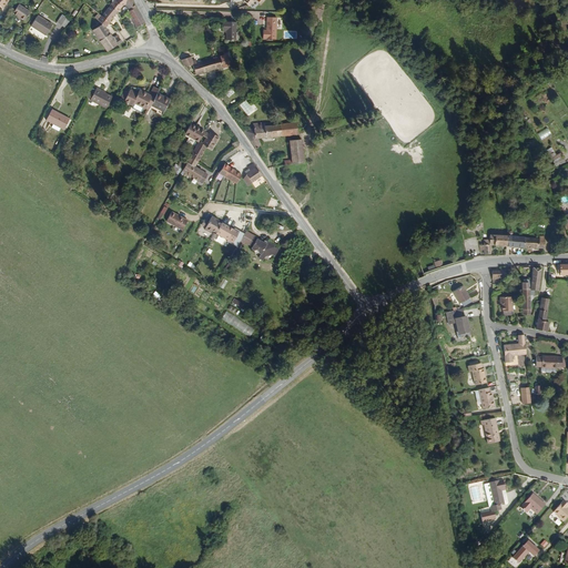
[(114,0),(110,7),(118,14),(124,7),(128,13),(134,10),(129,0),(114,0)]
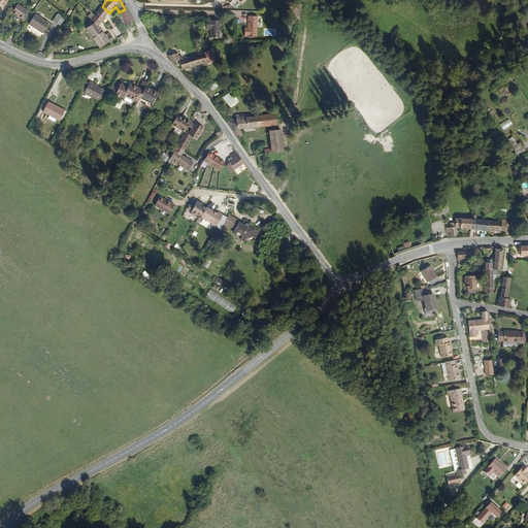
[(98,19),(102,23),(109,13),(102,6),(95,14),(92,11),(91,12),(93,15),(98,19)]
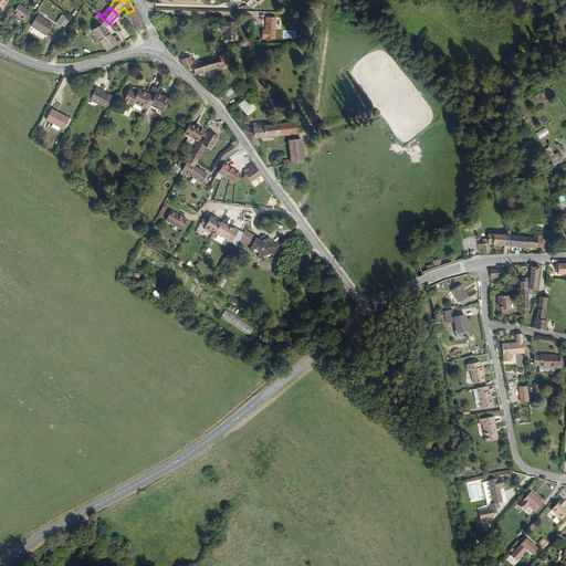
[(133,31),(143,27),(134,10),(127,13),(125,16),(133,31)]
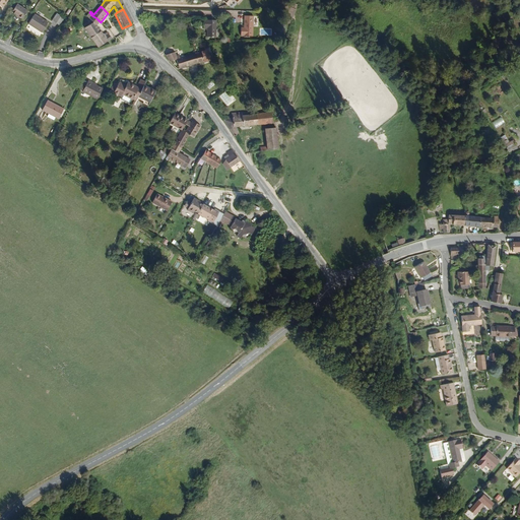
[(16,12),(12,19),(22,26),(26,19),(16,12)]
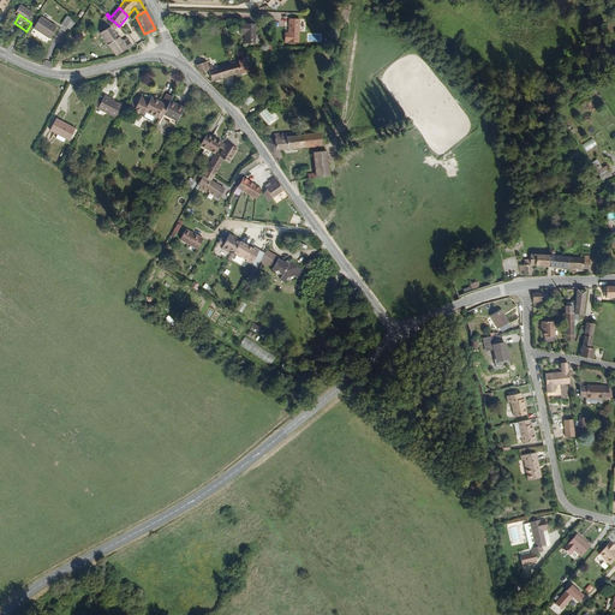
[(114,31),(119,27),(114,22),(108,18),(106,15),(105,18),(111,27),(100,34),(117,58),(132,47),(129,43),(124,47),(114,31)]
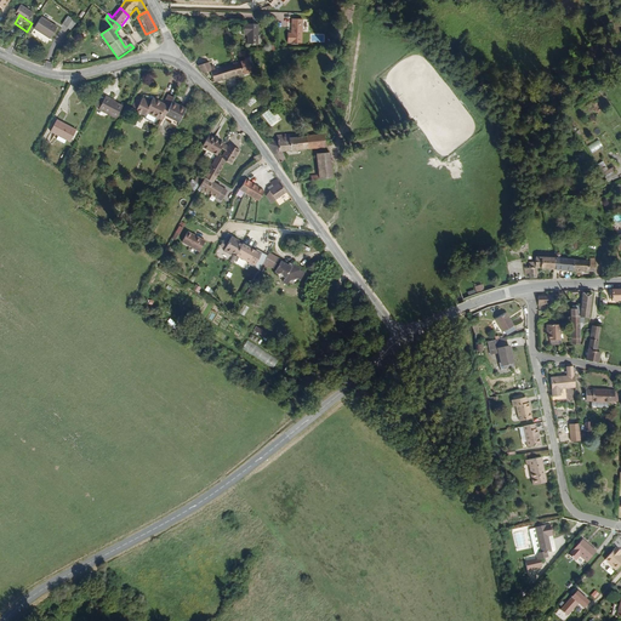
[(303,16),(294,17),(294,30),(290,30),(290,40),(305,40),(303,16)]
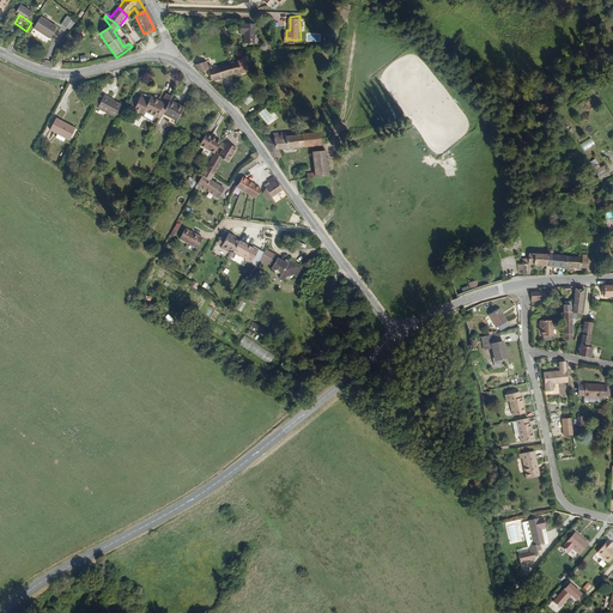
[(67,20),(61,28),(70,35),(74,28),(67,20)]
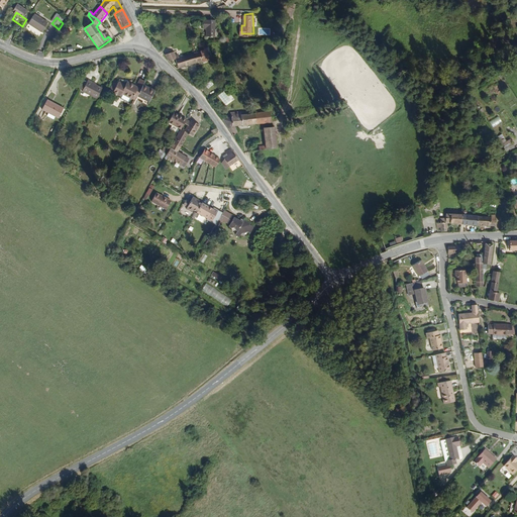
[(215,18),(204,18),(204,26),(208,26),(207,33),(215,34),(215,18)]
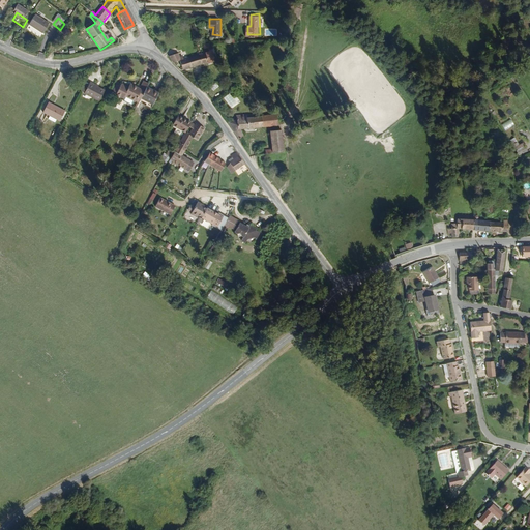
[(35,21),(30,30),(42,37),(48,28),(35,21)]
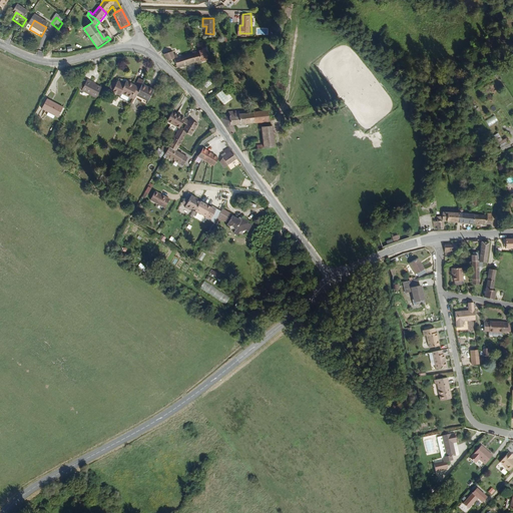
[(192,50),(195,62),(210,58),(209,53),(207,53),(206,50),(207,50),(207,46),(201,46),(201,49),(192,50)]
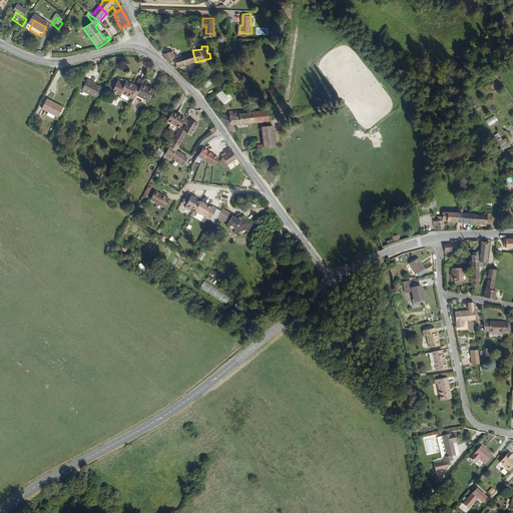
[(187,64),(195,62),(192,50),(183,53),(187,64)]
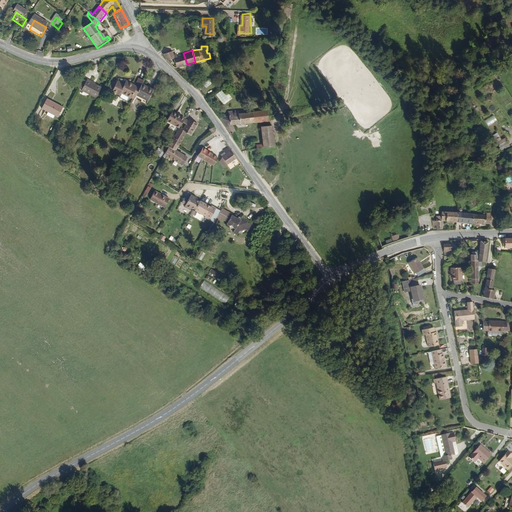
[(165,57),(175,69),(185,65),(181,54),(179,55),(177,53),(174,55),(172,51),(165,55),(166,57),(165,57)]
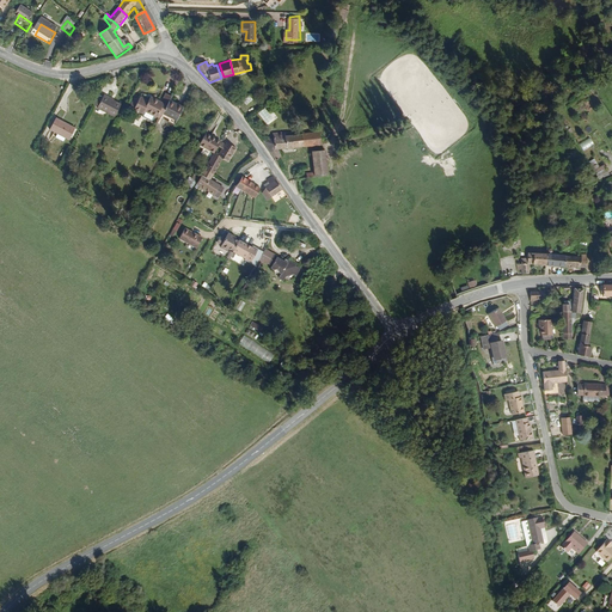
[(250,95),(243,102),(248,105),(254,98),(250,95)]
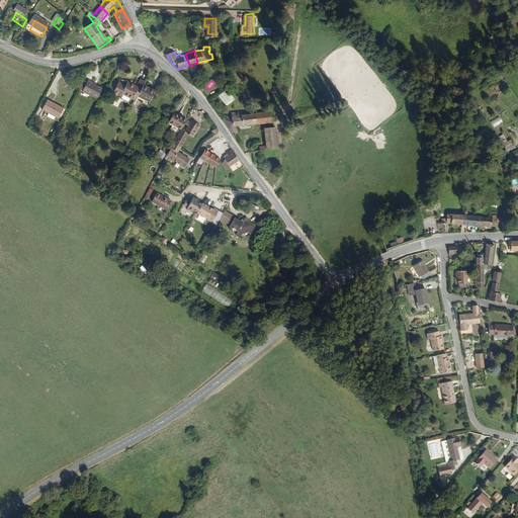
[(95,100),(101,89),(90,84),(90,83),(87,81),(81,92),(95,100)]
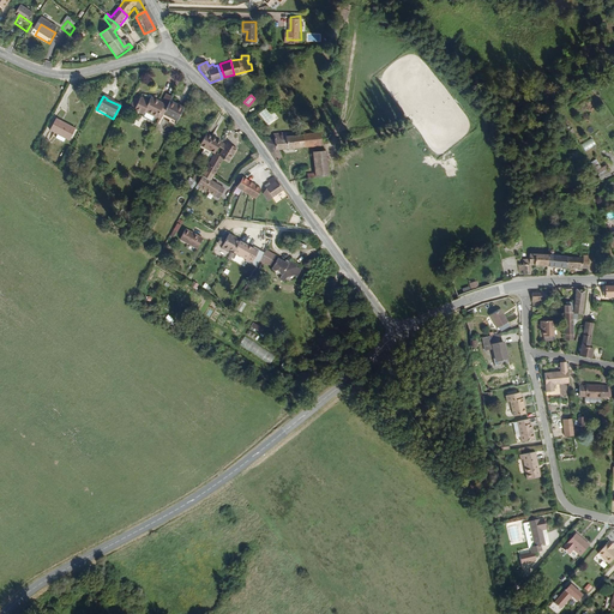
[(161,120),(167,107),(170,102),(166,100),(160,109),(149,103),(146,108),(145,107),(145,106),(139,103),(138,106),(134,103),(131,112),(143,119),(142,121),(150,125),(154,125),(157,118),(161,120)]
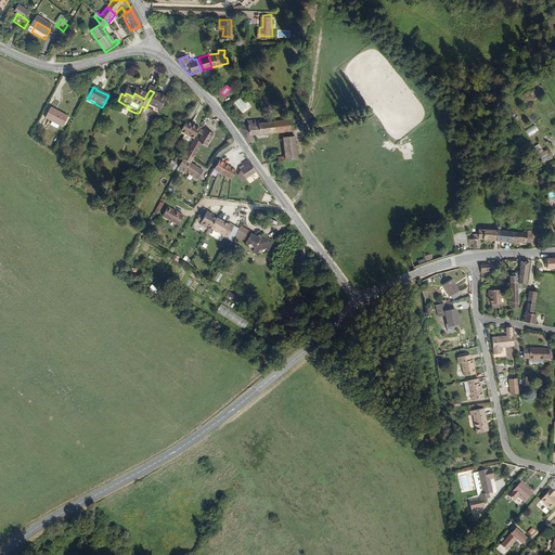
[(142,115),(154,121),(164,103),(151,97),(145,108),(142,115)]
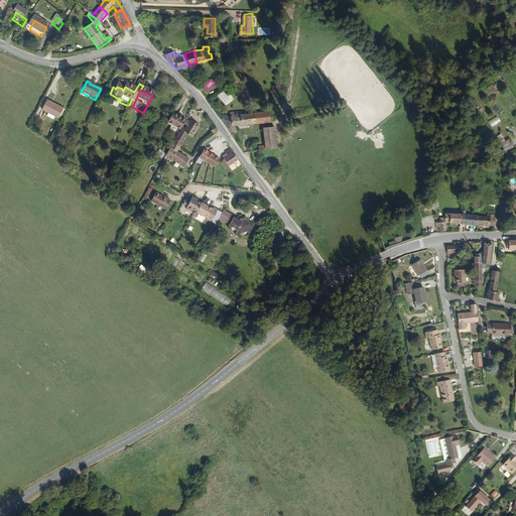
[(224,91),(218,96),(227,105),(232,101),(224,91)]
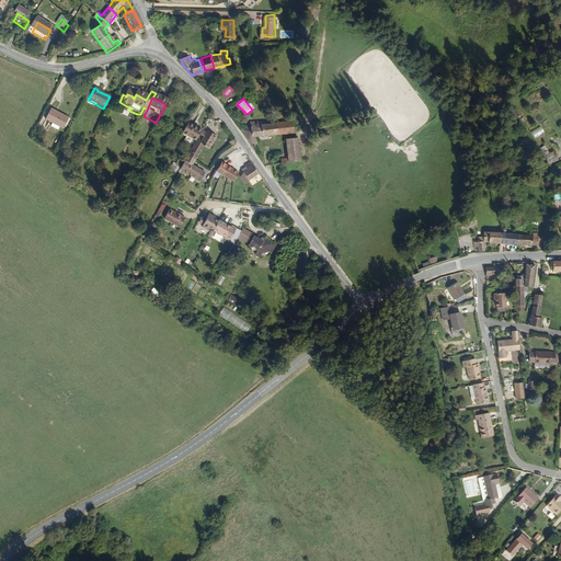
[(68,117),(60,114),(59,115),(57,114),(54,113),(55,111),(50,110),(45,119),(63,128),(68,117)]
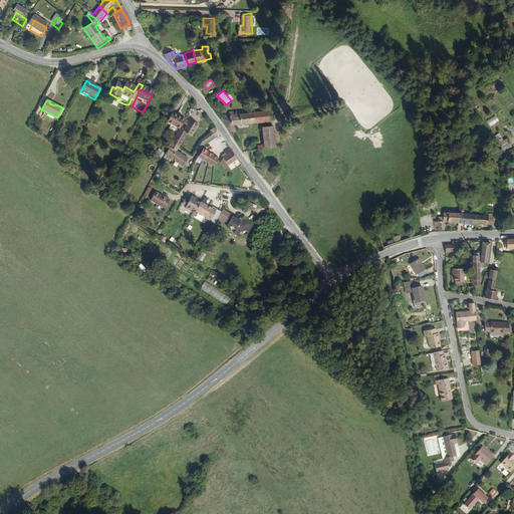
[(245,111),(244,107),(229,110),(230,114),(221,116),(231,134),(237,131),(235,125),(268,118),(267,107),(245,111)]
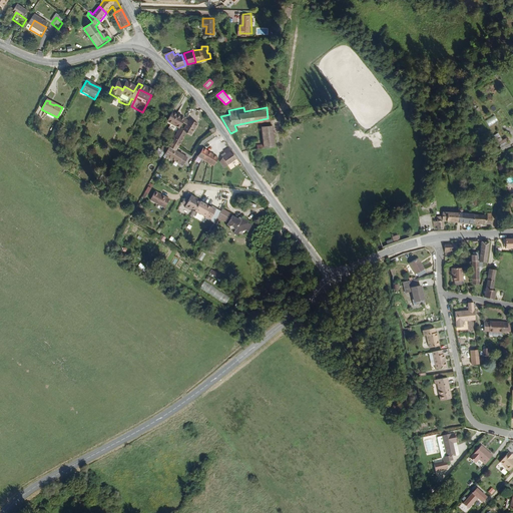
[(171,116),(165,125),(177,133),(180,127),(182,123),(178,121),(177,122),(174,120),(175,118),(171,116)]
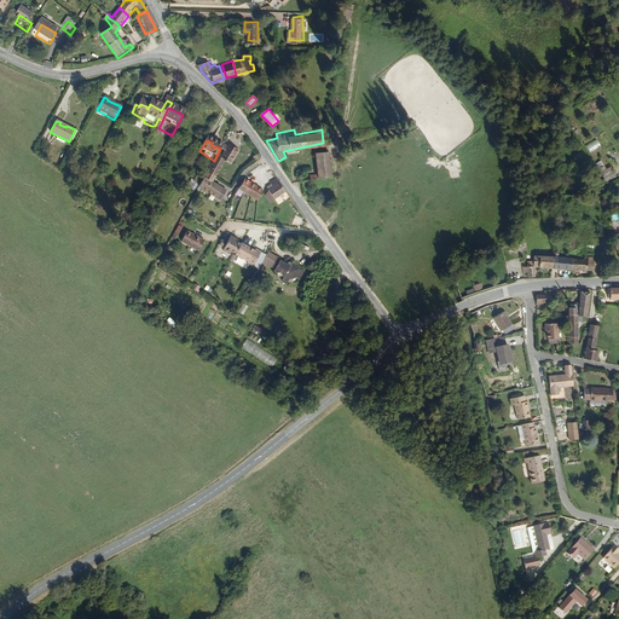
[(218,154),(221,157),(230,162),(235,152),(227,148),(225,151),(220,149),(218,154)]
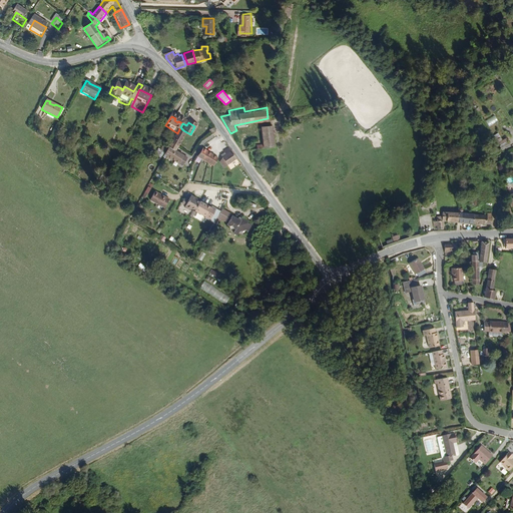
[(276,145),(272,123),(263,124),(266,142),(259,143),(259,148),(276,145)]
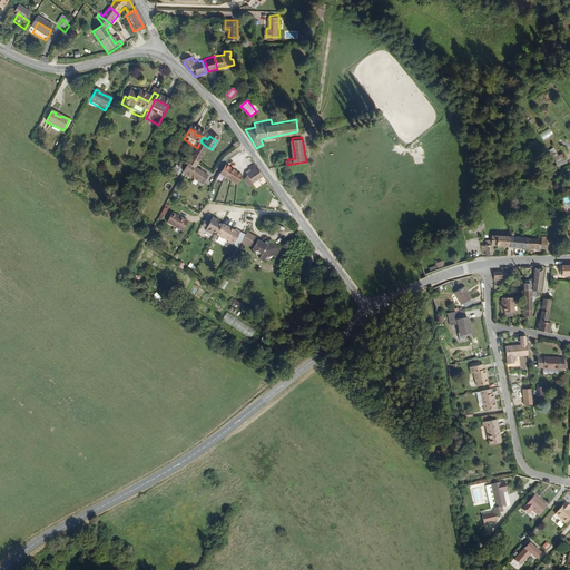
[(202,150),(197,148),(189,161),(196,166),(203,155),(207,158),(212,149),(204,145),(202,150)]
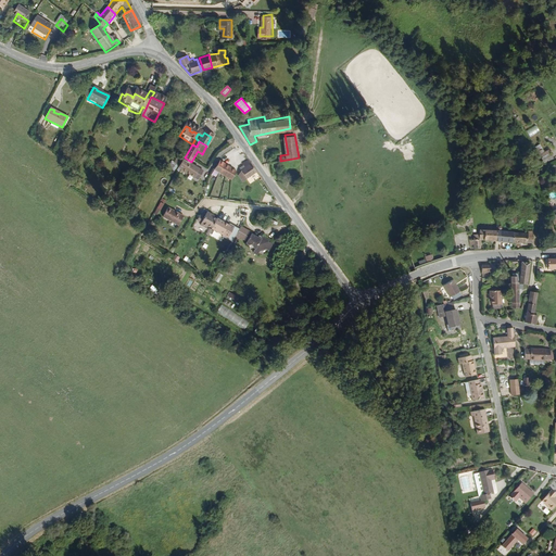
[(540,158),(543,162),(552,158),(548,152),(545,154),(542,149),(539,151),(542,156),(540,158)]
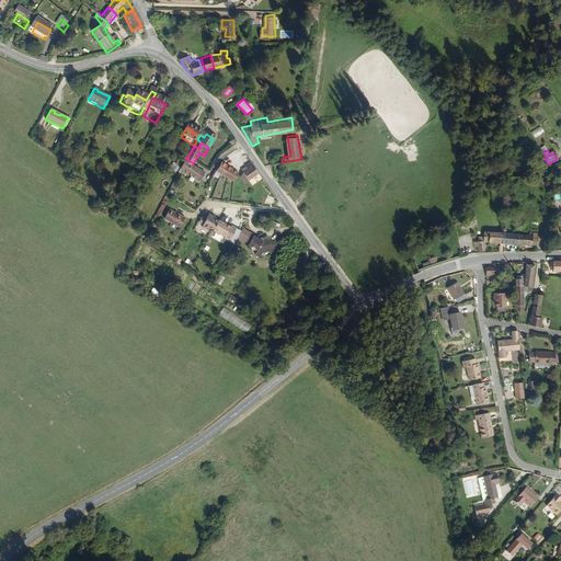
[(183,164),(190,169),(193,163),(186,159),(183,164)]
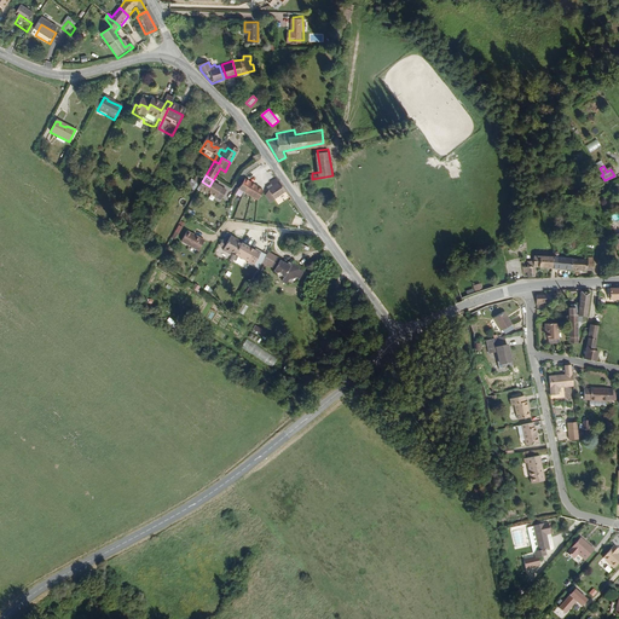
[(202,181),(196,192),(219,204),(224,195),(209,186),(202,181)]
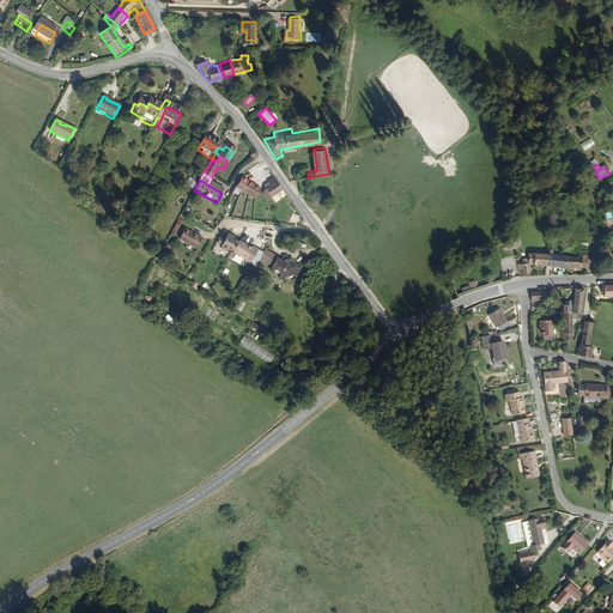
[(240,180),(235,190),(254,201),(260,192),(240,180)]
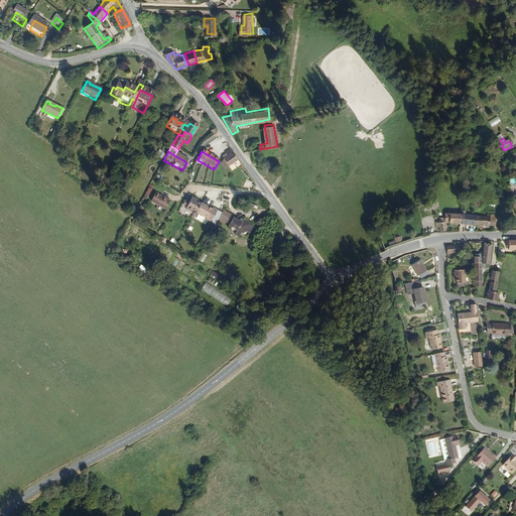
[(225,172),(237,163),(229,151),(224,155),(224,157),(220,161),(221,163),(219,164),(225,172)]
